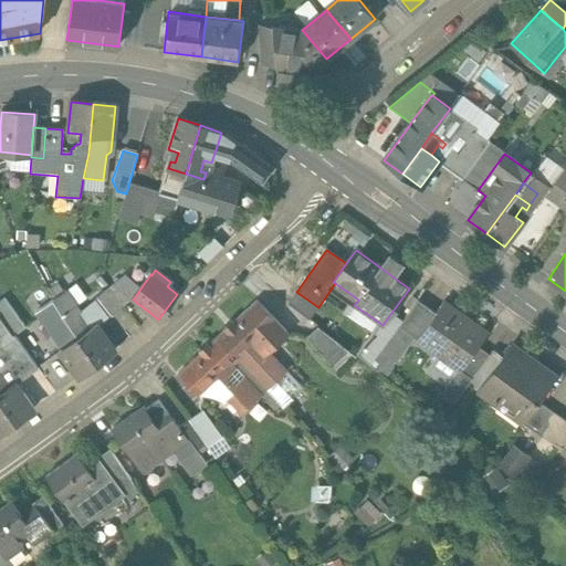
[(318,307),(296,292),(289,304),(310,320),(318,307)]
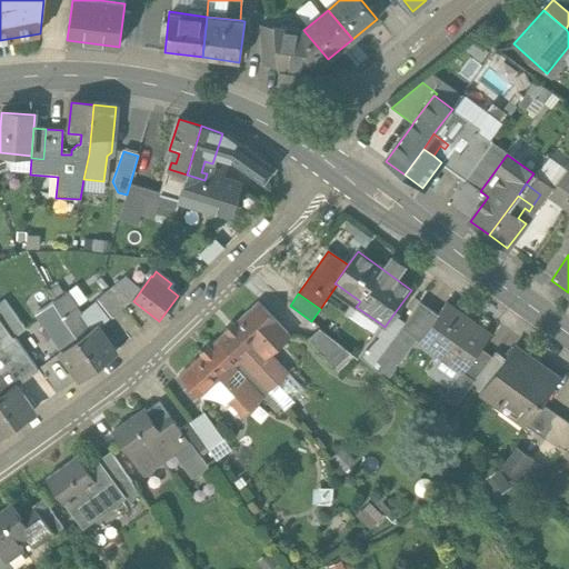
[(25,330),(5,302),(0,305),(0,321),(12,338),(13,338),(15,338),(25,330)]
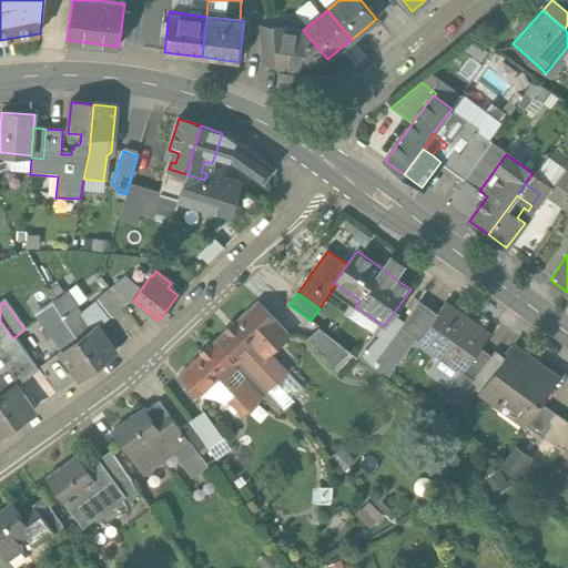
[(404,323),(399,328),(419,343),(438,316),(418,302),(404,323)]
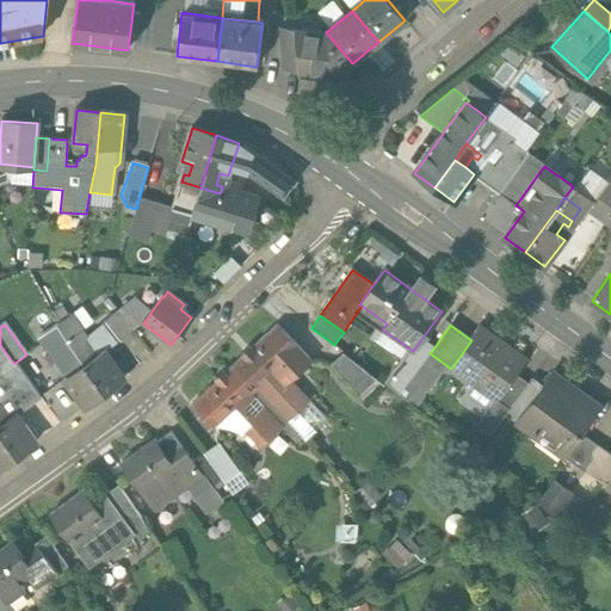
[(276,327),(235,365),(288,420),(308,402),(285,378),(304,360),(308,364),(310,363),(276,327)]
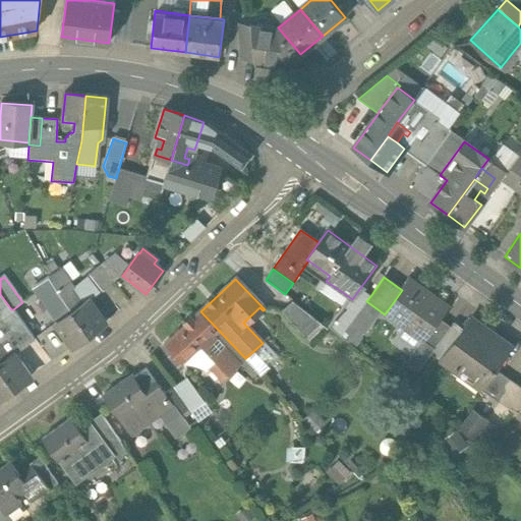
[(449,308),(409,280),(402,290),(385,314),(403,328),(392,344),(411,357),(423,341),(424,342),(441,321),(449,308)]
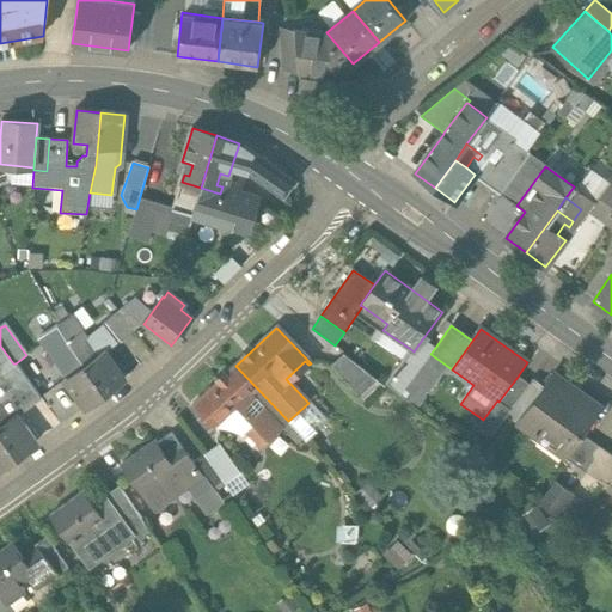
[(89,337),(72,349),(84,366),(96,357),(89,347),(93,343),(89,337)]
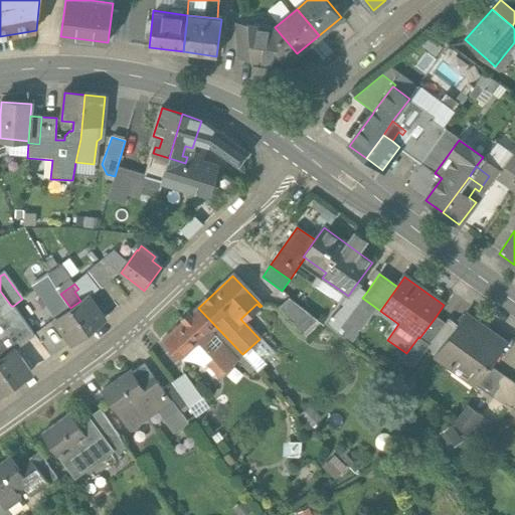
[(344,293),(324,323),(337,333),(362,298),(366,293),(355,286),(348,296),(344,293)]
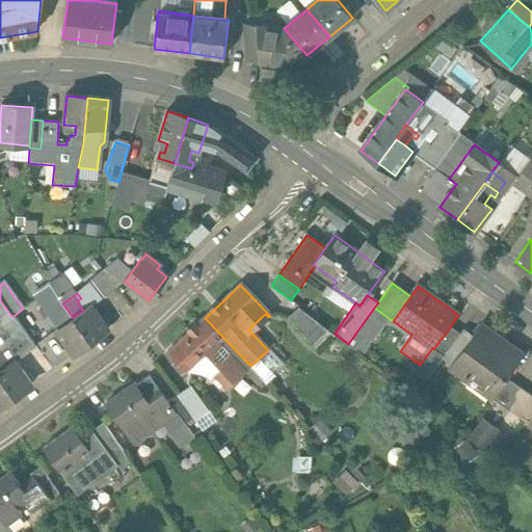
[(62,303),(57,307),(56,296),(47,302),(53,311),(48,314),(51,319),(55,317),(62,326),(73,318),(62,303)]
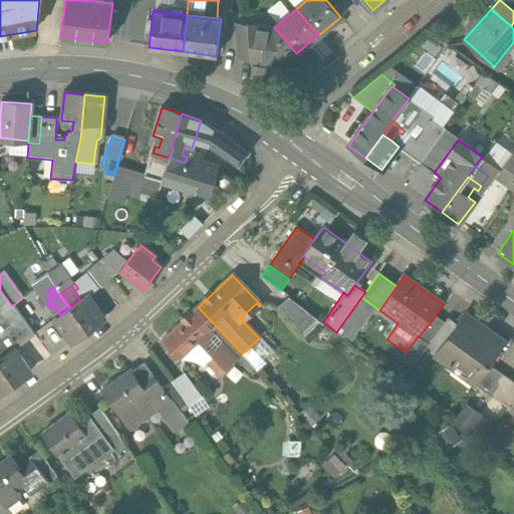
[(11,305),(0,290),(0,364),(14,384),(30,372),(14,350),(34,335),(13,305),(12,305),(11,305)]
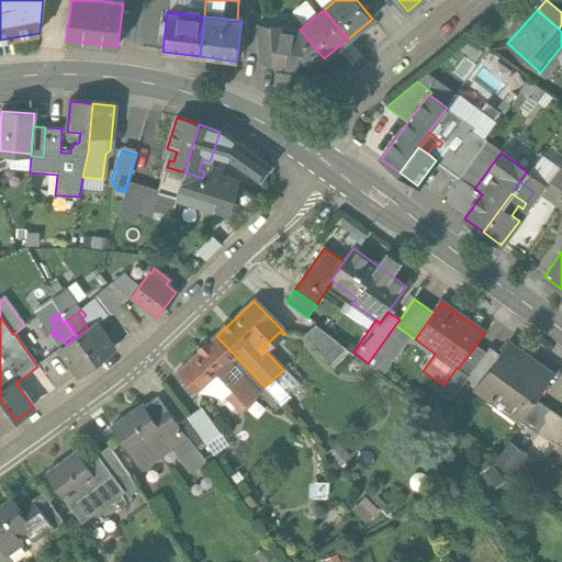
[(88,328),(77,336),(96,362),(114,348),(96,323),(88,328)]
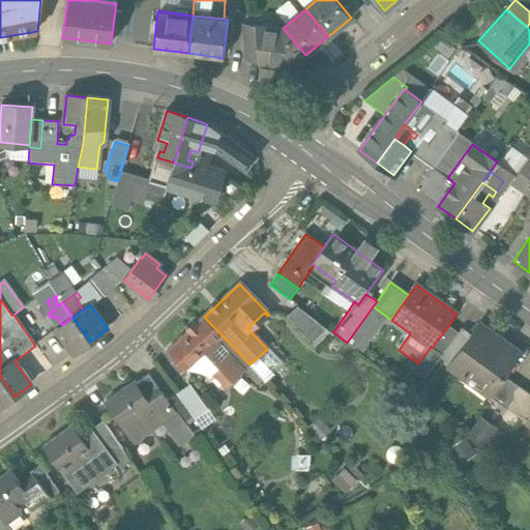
[(327,330),(298,307),(285,325),(317,342),(327,330)]
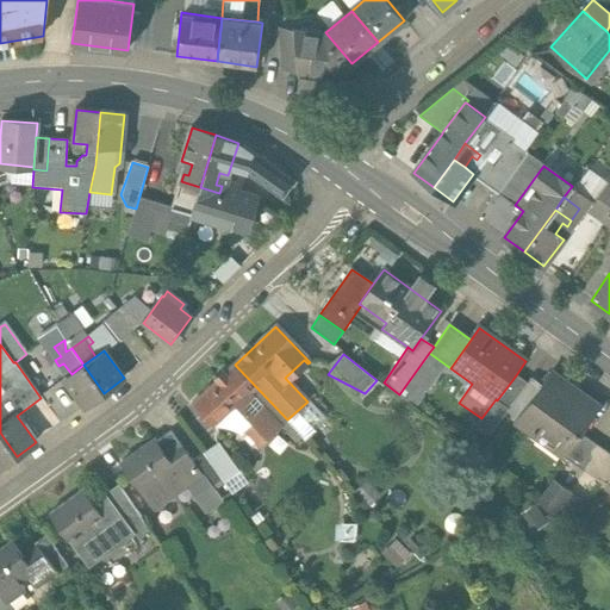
[(72,374),(63,380),(83,408),(104,393),(83,365),(72,374)]
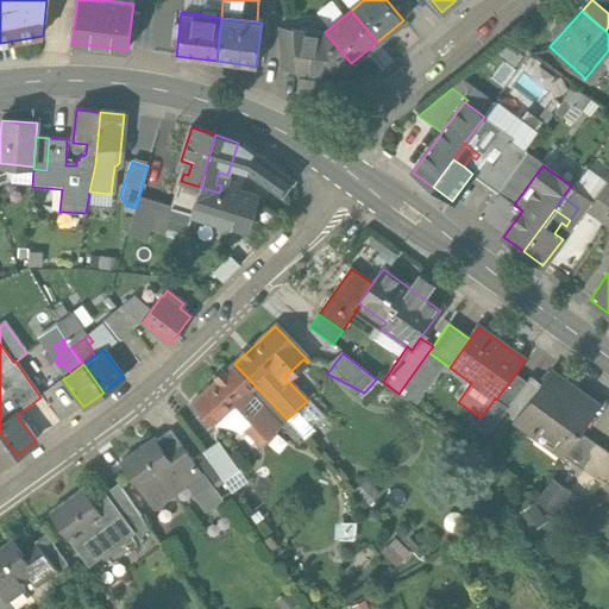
[(287,419),(234,364),(193,403),(214,427),(236,406),(252,424),(245,429),(261,446),(288,421),(287,420),(287,419)]
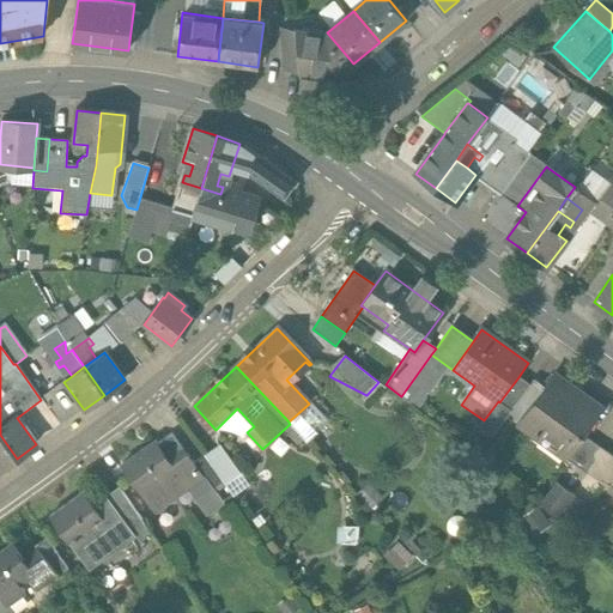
[(556,376),(519,426),(533,437),(538,431),(568,453),(563,459),(565,460),(583,435),(601,408),(556,376)]
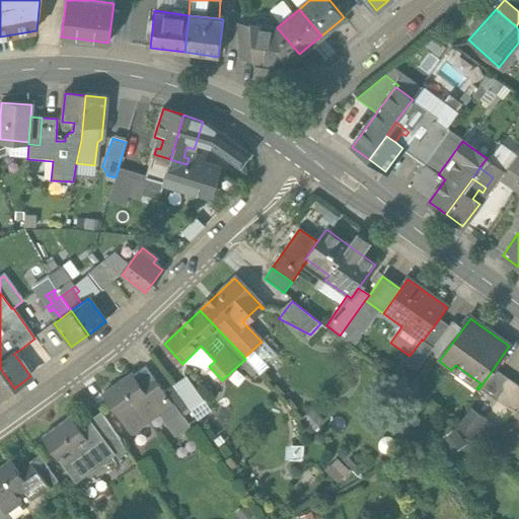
[(439,319),(423,341),(433,348),(448,326),(439,319)]
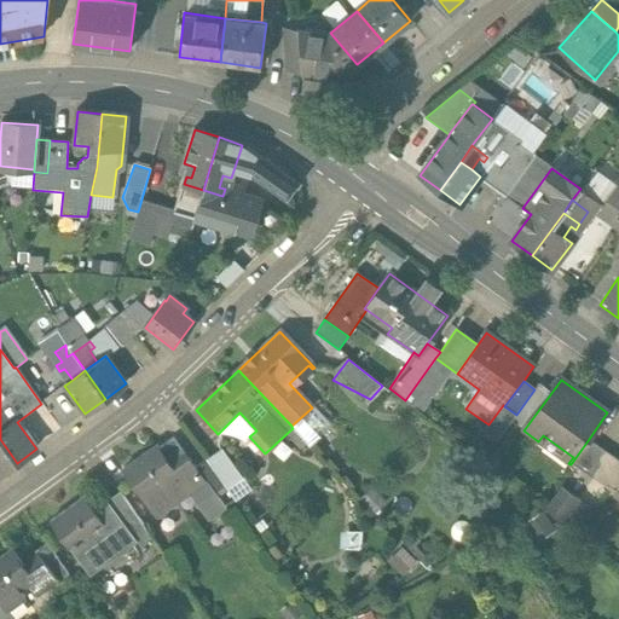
[(312,409),(291,427),(293,428),(314,452),(335,434),(312,409)]
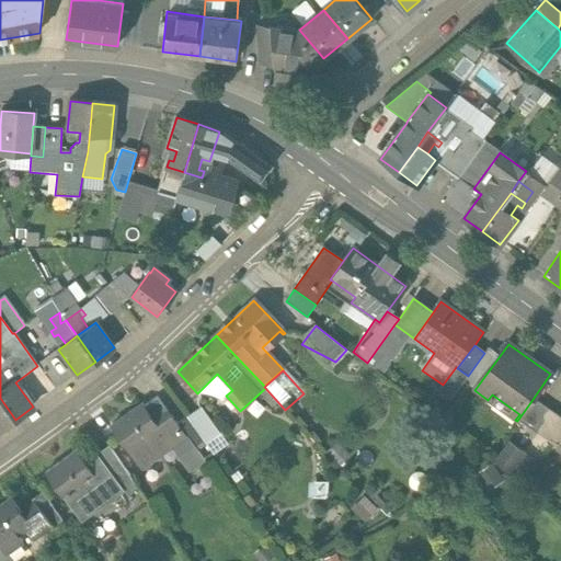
[(0,430),(15,420),(0,398),(0,430)]
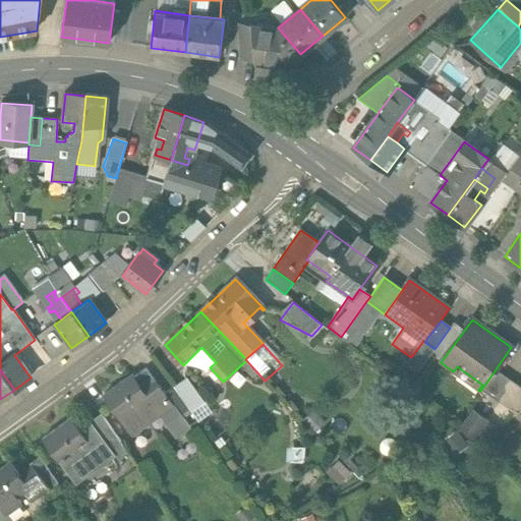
[(131,375),(103,396),(130,435),(158,414),(162,420),(166,417),(175,411),(164,395),(146,369),(133,378),(131,375)]
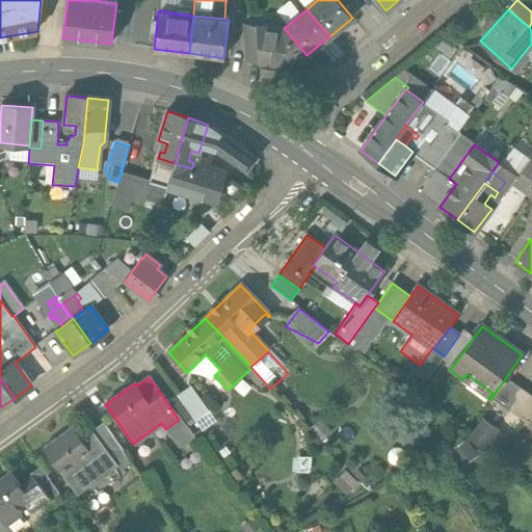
[(506,377),(490,399),(510,411),(525,391),(506,377)]
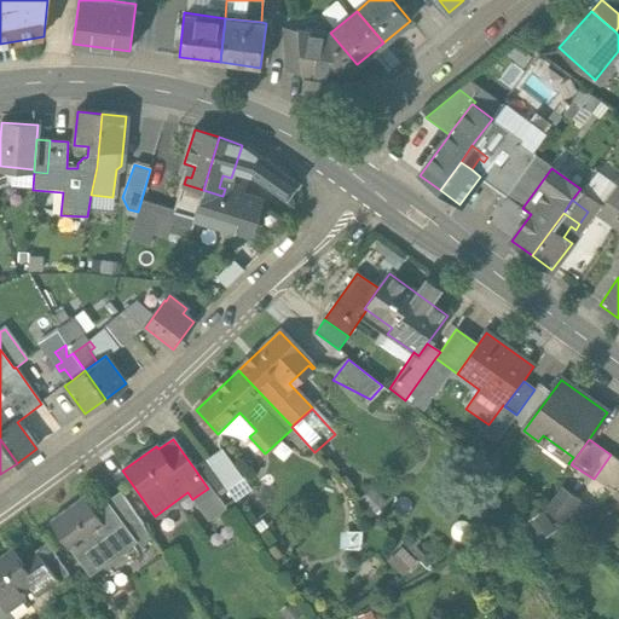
[(618,492),(618,460),(611,455),(594,479),(617,496),(618,492)]
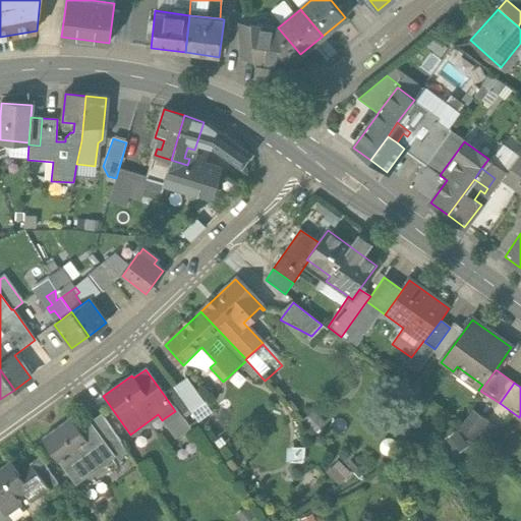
[(190,412),(174,388),(164,395),(175,411),(166,417),(172,425),(190,412)]
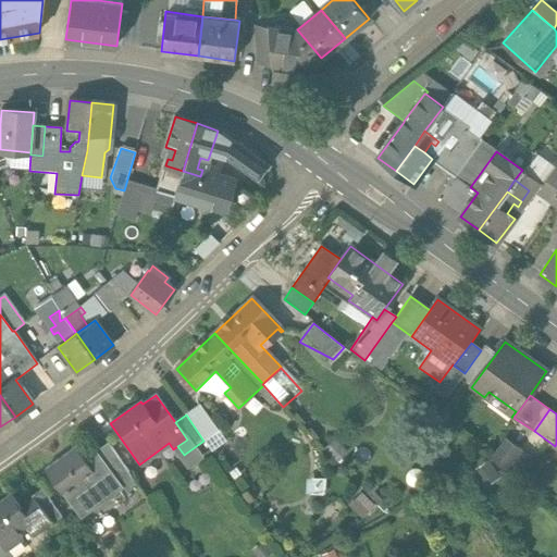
[(527,468),(535,457),(514,442),(505,453),(527,468)]
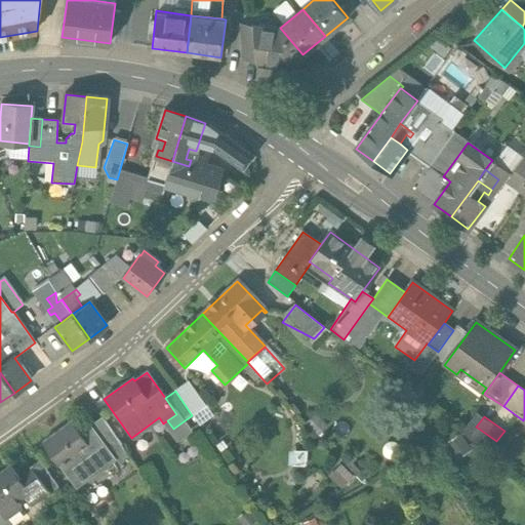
[(121,446),(102,417),(90,426),(110,454),(121,446)]
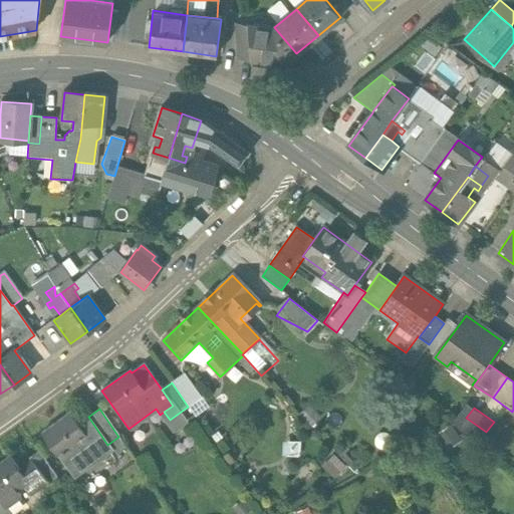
[(88,417),(77,424),(70,414),(41,433),(72,478),(112,451),(107,445),(88,417)]
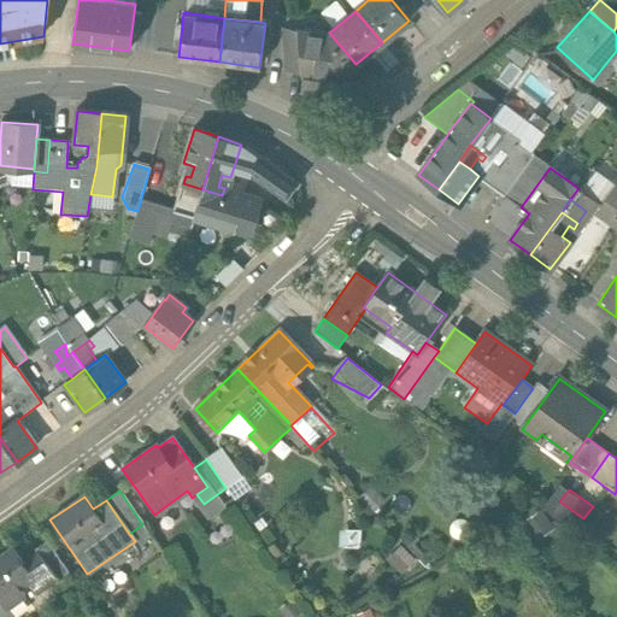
[(66,571),(47,541),(35,551),(56,580),(66,571)]
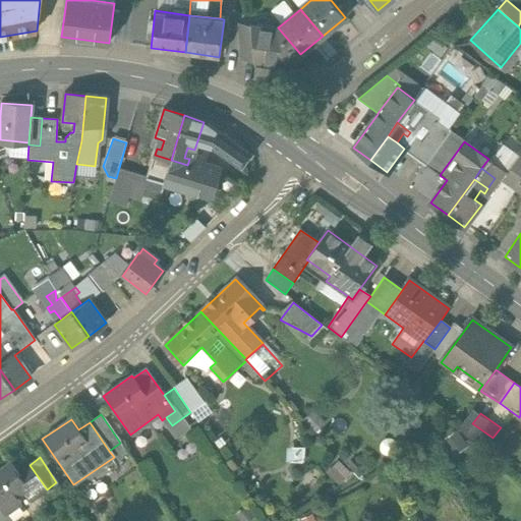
[(30,465),(17,473),(9,463),(0,469),(0,508),(5,515),(6,515),(20,505),(16,499),(23,493),(31,502),(47,489),(30,465)]
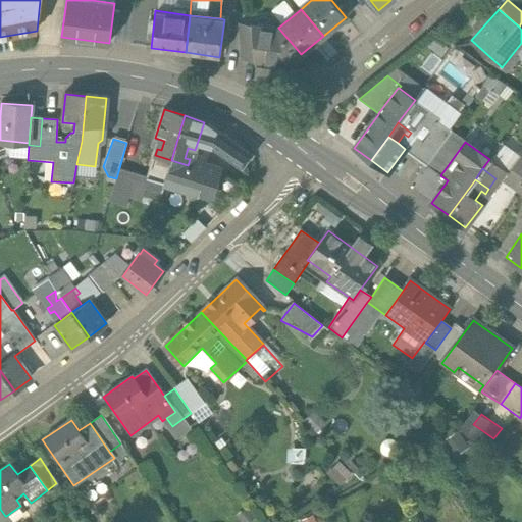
[(5,516),(0,509),(0,521),(10,521),(6,516),(5,516)]
